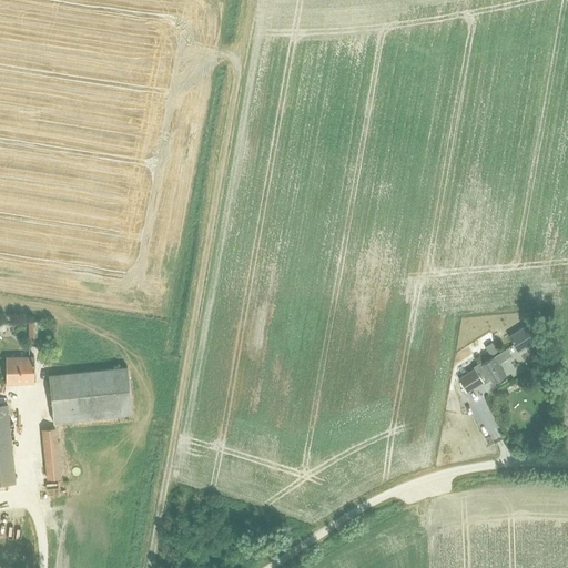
[(29,342),(39,342),(39,321),(29,321),(29,342)]
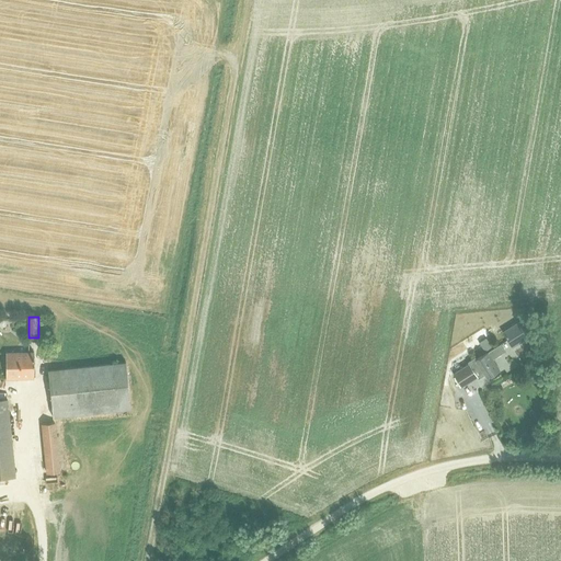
[(525,317),(503,331),(512,344),(517,341),(518,344),(535,333),(525,317)]
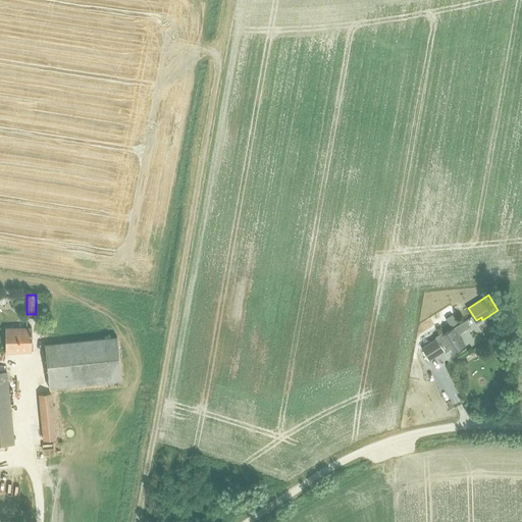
[(435,338),(421,348),(429,360),(444,351),(445,352),(451,348),(453,352),(465,345),(458,334),(469,327),(465,320),(454,327),(441,334),(440,333),(435,336),(435,338)]
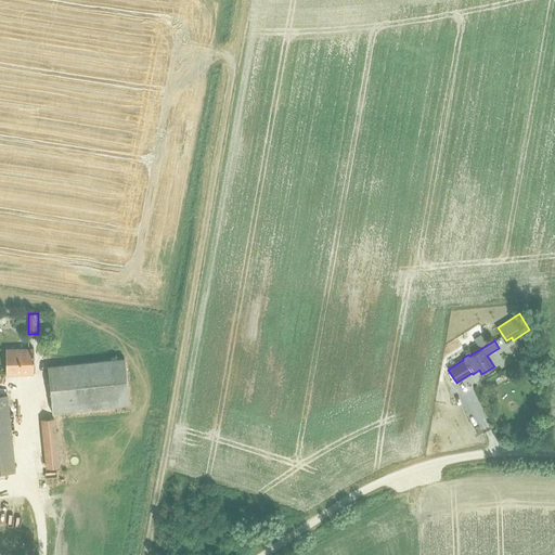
[(5,374),(34,373),(33,348),(5,349),(5,374)]
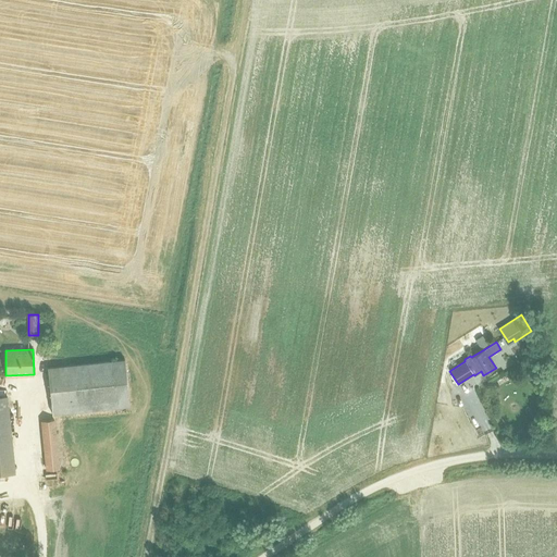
[(52,413),(130,406),(125,360),(47,368),(52,413)]
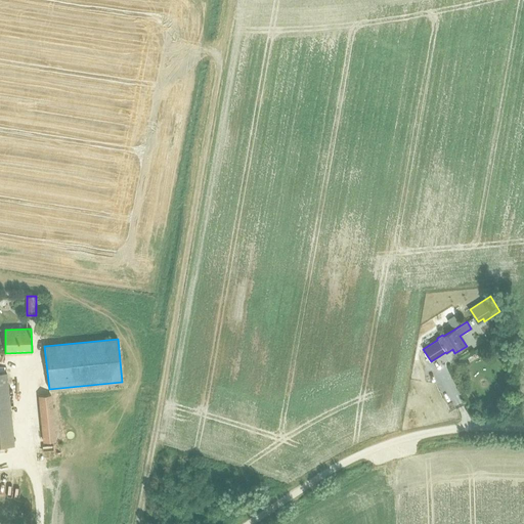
[(0,443),(12,442),(6,374),(0,374),(0,443)]
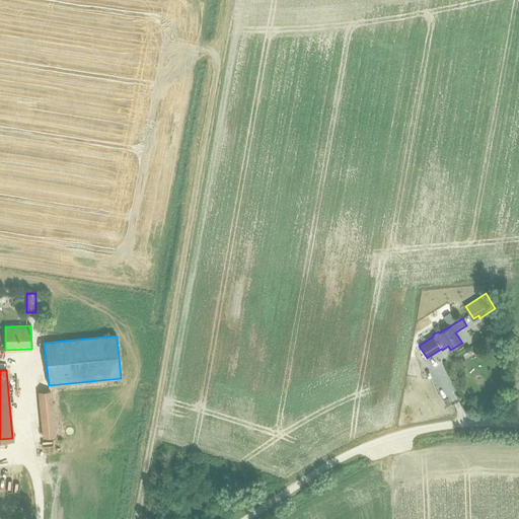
[(43,437),(55,436),(50,390),(39,391),(43,437)]
